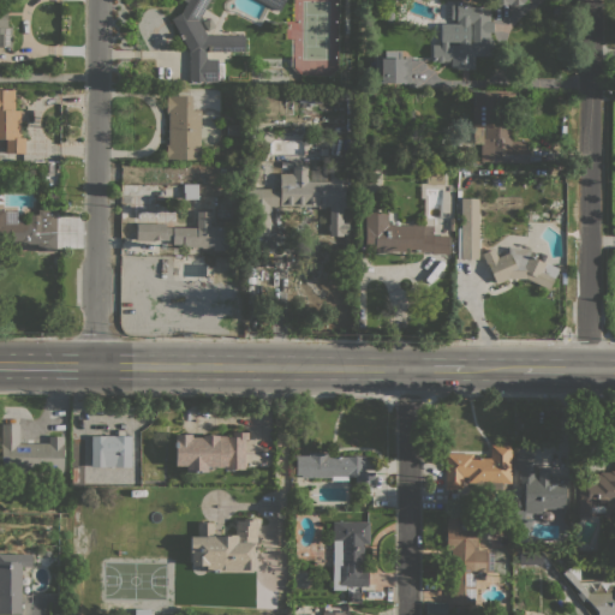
[(245,35),(244,51),(206,51),(204,59),(216,59),(216,63),(222,63),(222,78),(216,78),(216,81),(189,81),(189,51),(185,43),(184,45),(181,41),(183,41),(179,33),(178,34),(175,30),(178,29),(171,18),(180,13),(187,1),(184,0),(209,0),(197,19),(207,35),(245,35)]
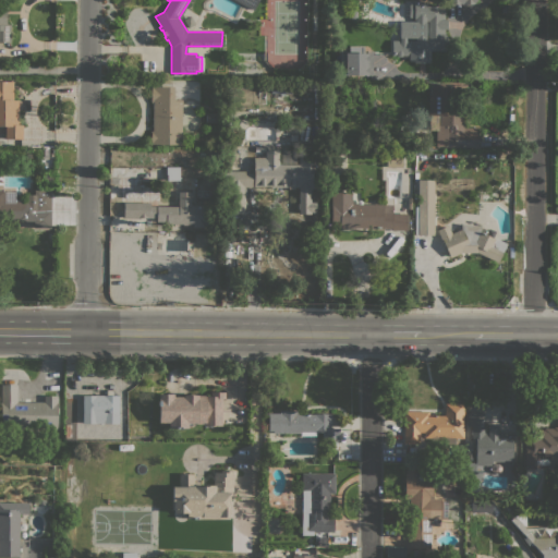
[(234,0),(257,0),(253,10),(234,0)]
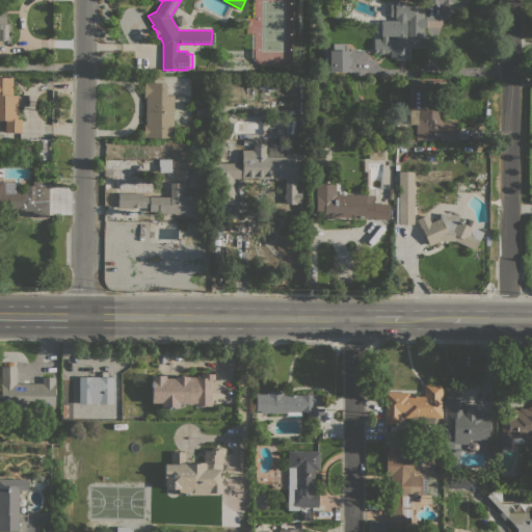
[(396,20),(396,19),(394,19),(394,17),(390,17),(390,3),(395,3),(395,0),(400,0),(400,3),(406,3),(406,5),(424,5),(423,18),(426,18),(426,27),(424,27),(423,32),(428,36),(428,44),(423,48),(409,48),(409,59),(395,59),(395,57),(390,57),(390,53),(382,53),(382,54),(377,54),(377,53),(373,53),(374,38),(380,38),(380,20),(396,20)]
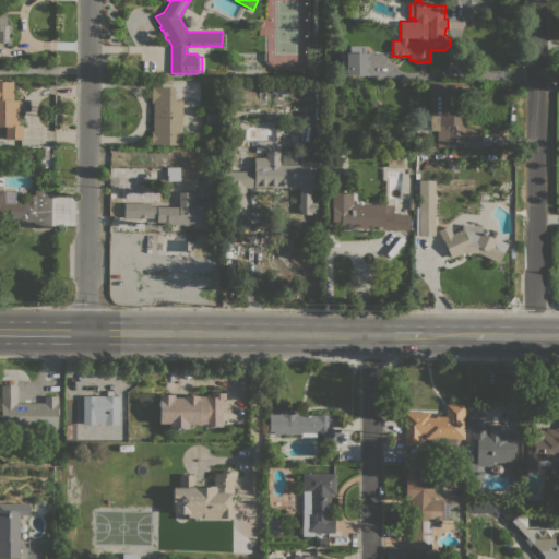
[(507,14),(502,11),(502,7),(507,3),(511,7),(511,11),(507,14)]
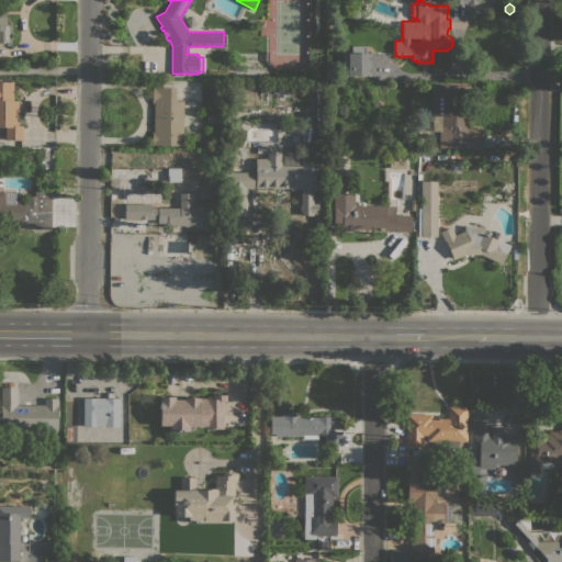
[(0,8),(7,8),(6,24),(10,24),(10,45),(0,45),(0,8)]
